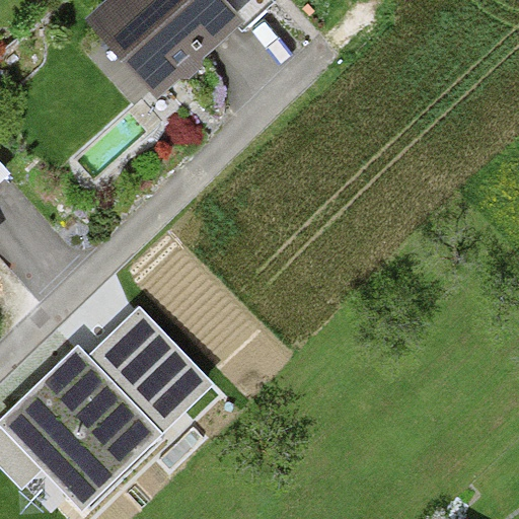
[(226,0),(116,0),(97,17),(164,89),(242,17),(226,0)]
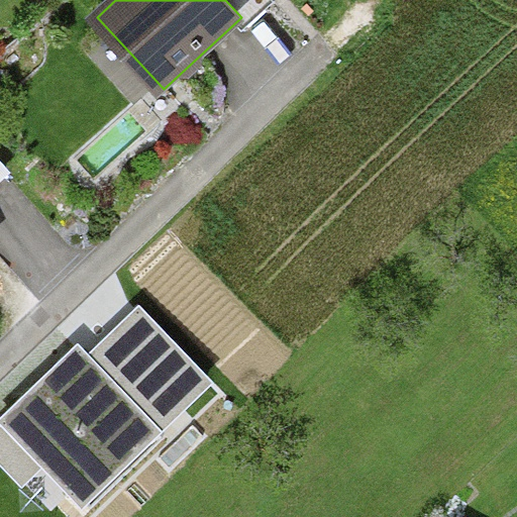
[(275,0),(225,0),(241,17),(249,26),(277,2),(275,0)]
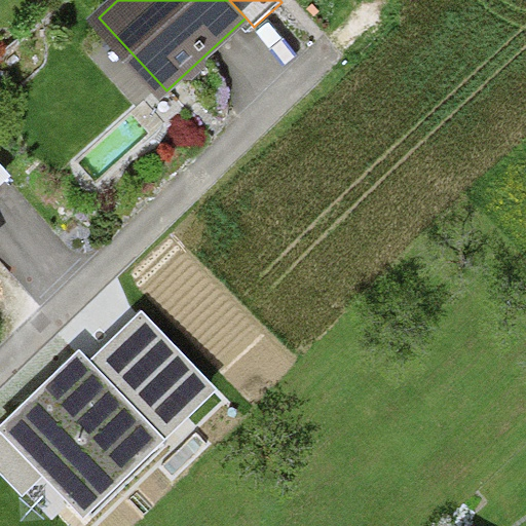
[(0,185),(12,175),(0,160),(0,185)]
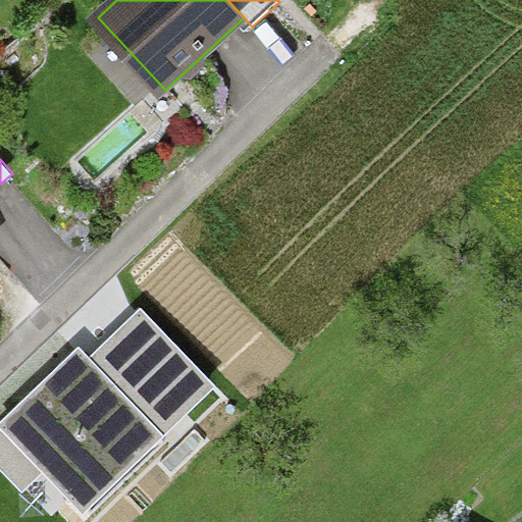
[(141,308),(91,357),(165,431),(215,382),(141,308)]
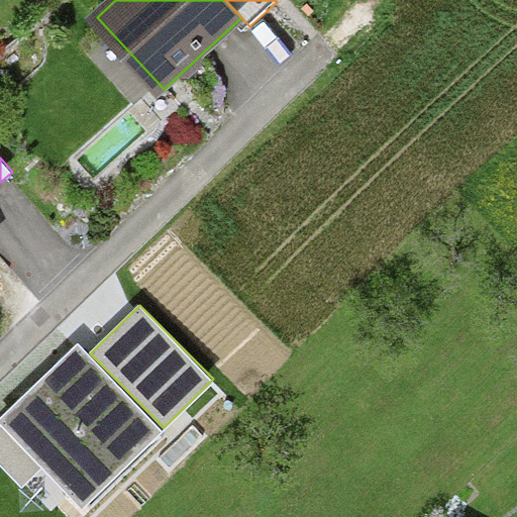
[(79,342),(0,420),(0,424),(86,510),(166,430),(164,427),(90,353),(79,342)]
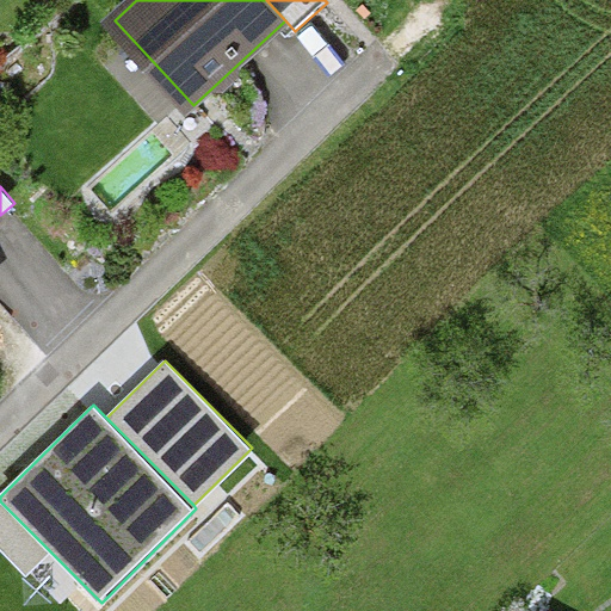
All buildings are outlined.
